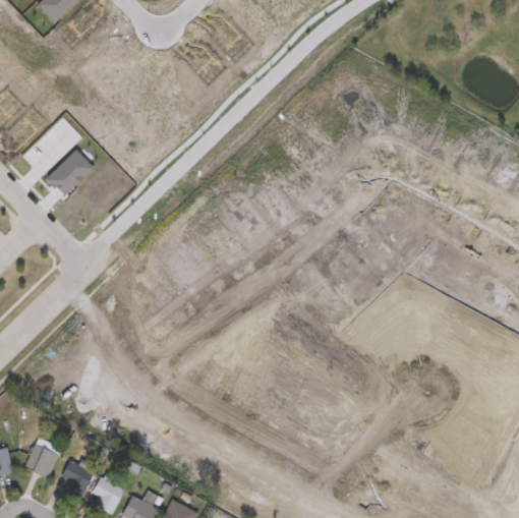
[(23,467),(36,445),(58,457),(46,479),(23,467)]
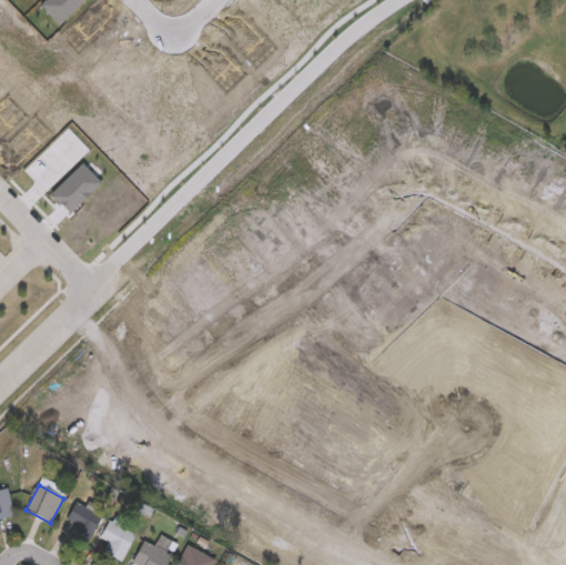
[(0,490),(8,488),(14,515),(0,518),(0,490)]
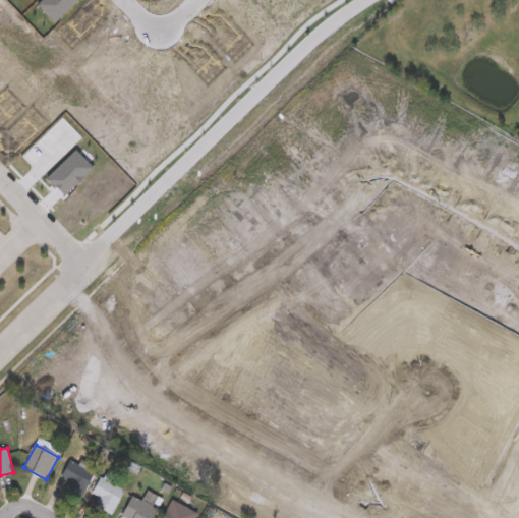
[(57,484),(70,461),(94,473),(80,497),(57,484)]
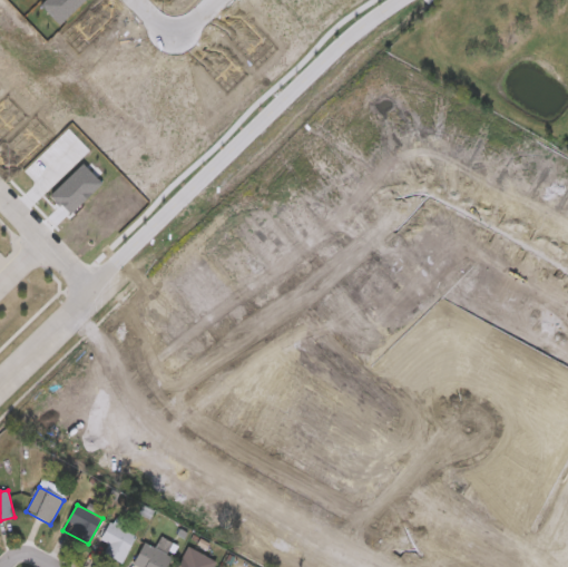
[(136,538),(119,564),(105,553),(109,546),(99,539),(111,521),(136,538)]
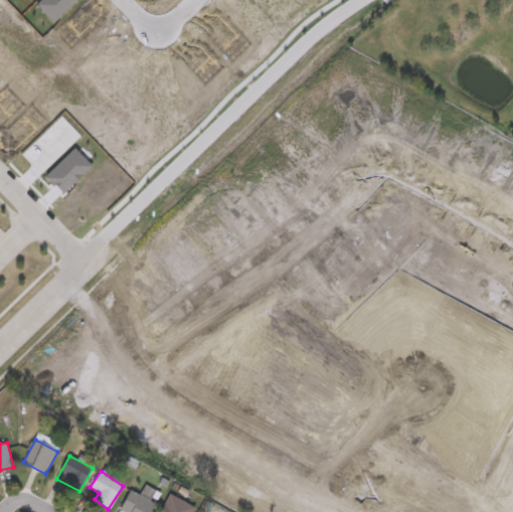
[(160,511),(169,494),(195,507),(192,511),(160,511)]
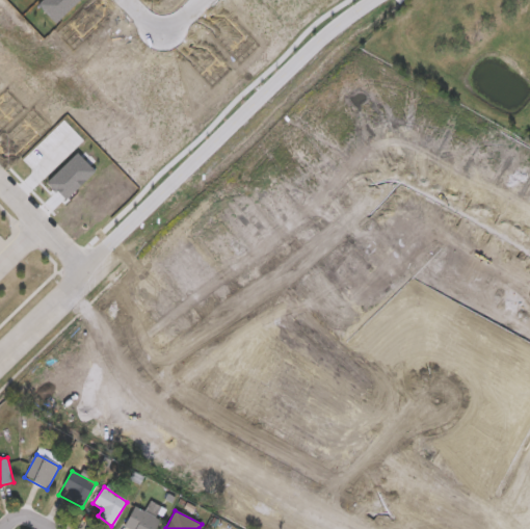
[(129,527),(129,513),(154,513),(154,528),(133,528),(133,527),(129,527)]
